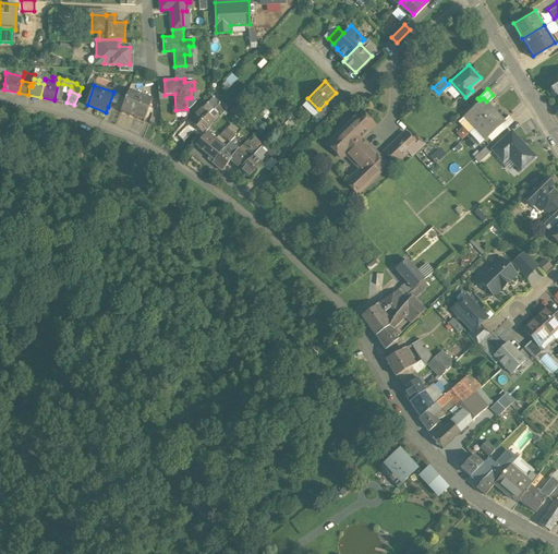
[(152,100),(128,91),(125,97),(120,111),(144,121),(152,100)]
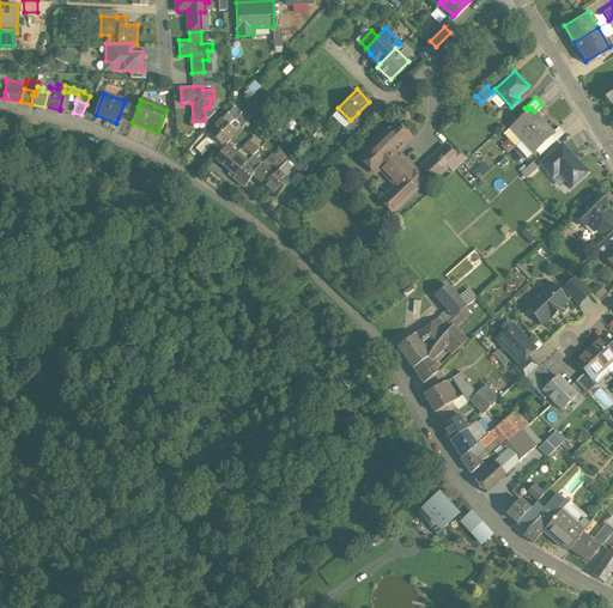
[(138,107),(125,102),(119,117),(132,122),(138,107)]
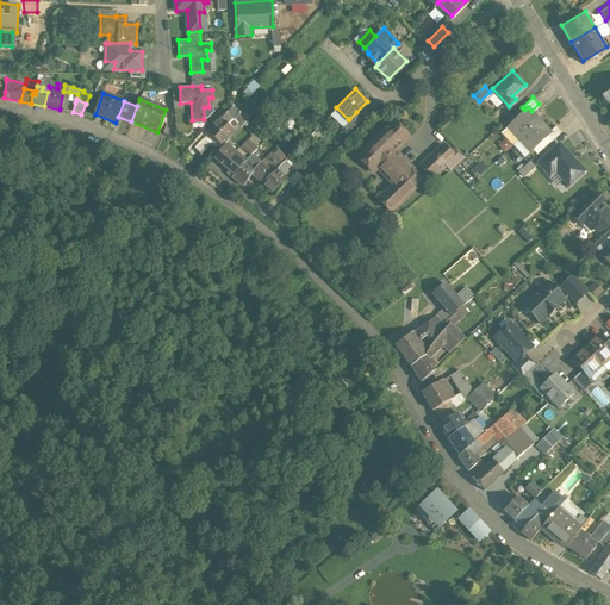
[(234,105),(207,132),(215,138),(222,145),(235,131),(231,128),(234,125),(234,126),(237,123),(241,126),(247,119),(234,105)]
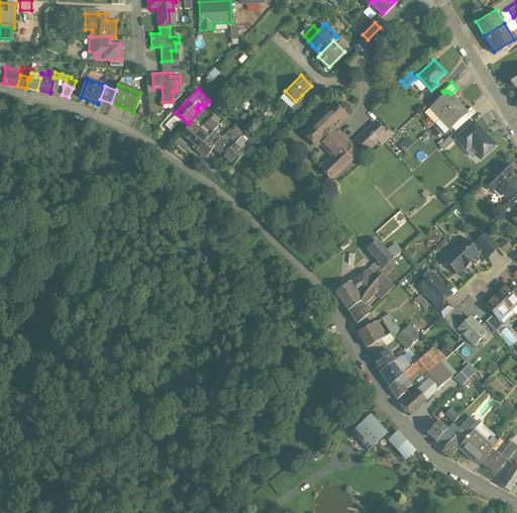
[(177,91),(173,91),(173,101),(176,101),(182,94),(177,90),(177,91)]
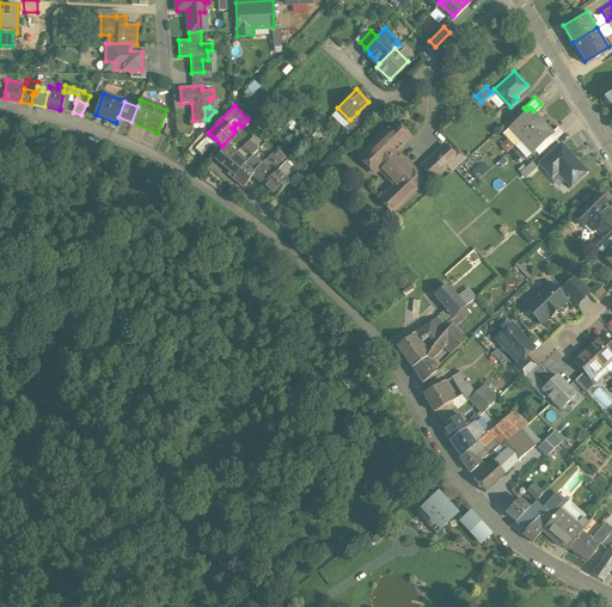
[(526,110),(512,123),(522,135),(540,120),(533,111),(530,108),(526,110)]
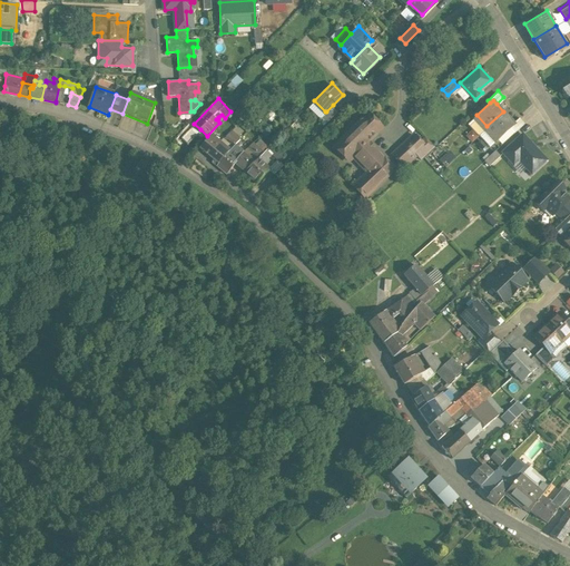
[(333,105),(326,111),(325,111),(321,116),(326,122),(337,110),(333,105)]
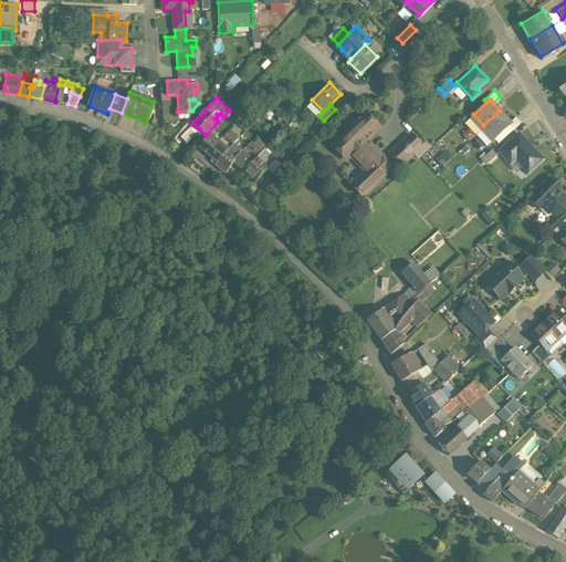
[(391,165),(365,138),(379,125),(365,111),(331,144),(339,154),(345,149),(365,169),(350,184),(360,195),(391,165)]
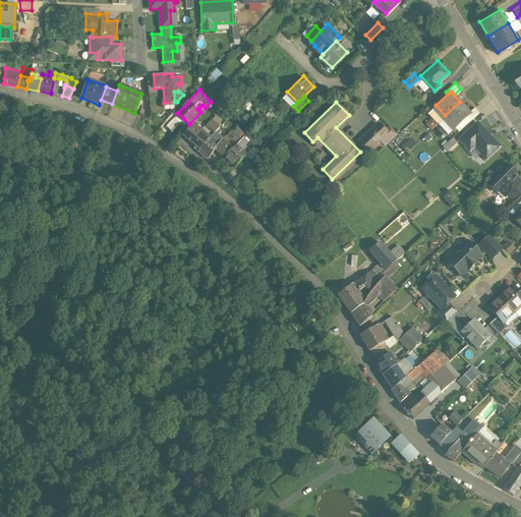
[(468,111),(460,102),(445,115),(454,125),(466,114),(469,111),(468,111)]
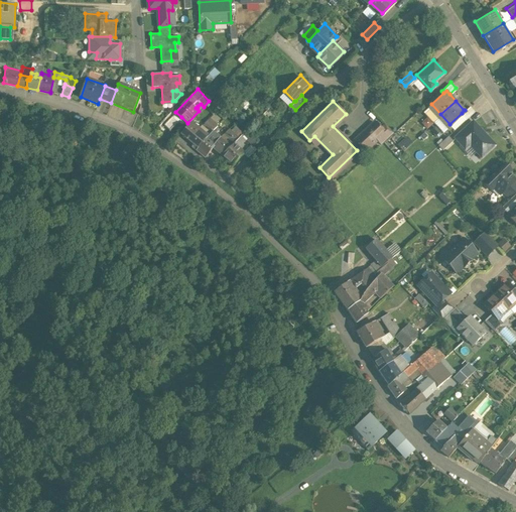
[(470,104),(464,110),(465,110),(462,113),(466,118),(475,110),(470,104)]
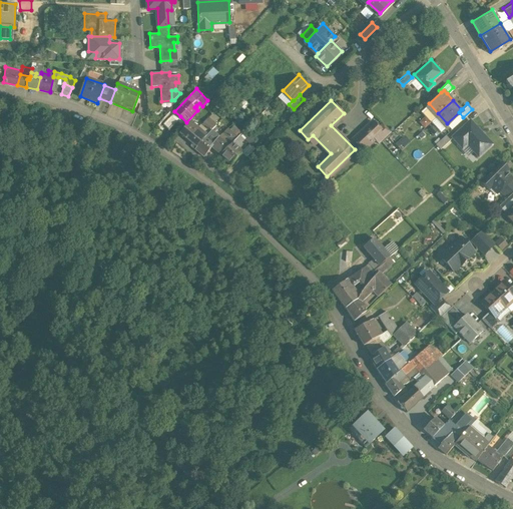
[(172,114),(163,124),(168,129),(177,119),(172,114)]
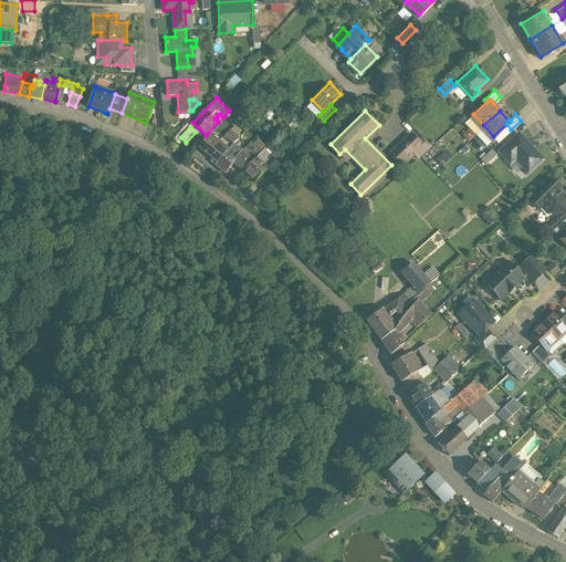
[(206,135),(199,128),(196,132),(202,138),(206,135)]
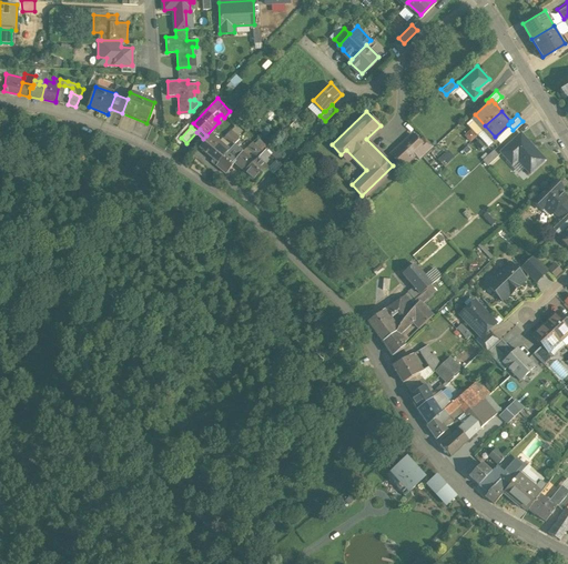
[(239,137),(230,129),(224,136),(231,141),(233,143),(239,137)]
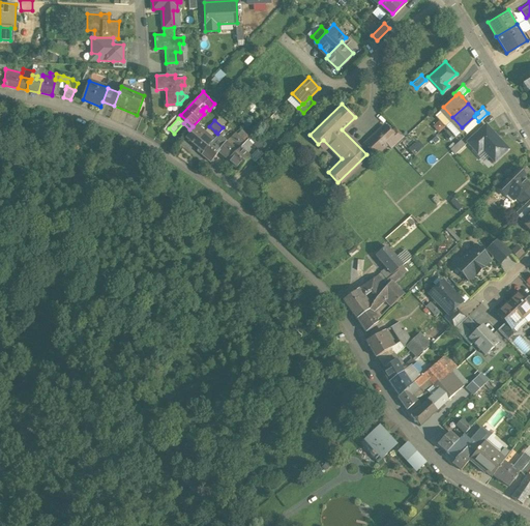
[(508,147),(486,122),(468,139),(475,148),(480,143),(495,158),(508,147)]
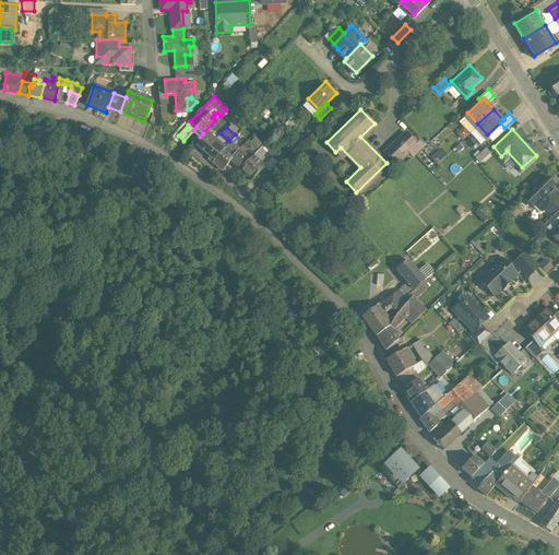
[(405,130),(384,150),(395,161),(416,141),(405,130)]
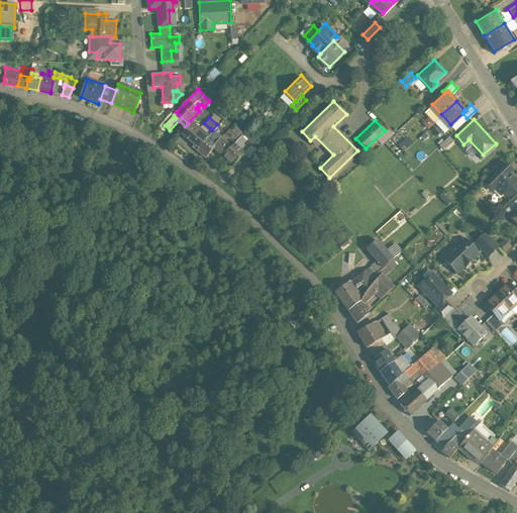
[(208,135),(192,122),(182,133),(195,143),(193,146),(196,149),(205,139),(208,135)]
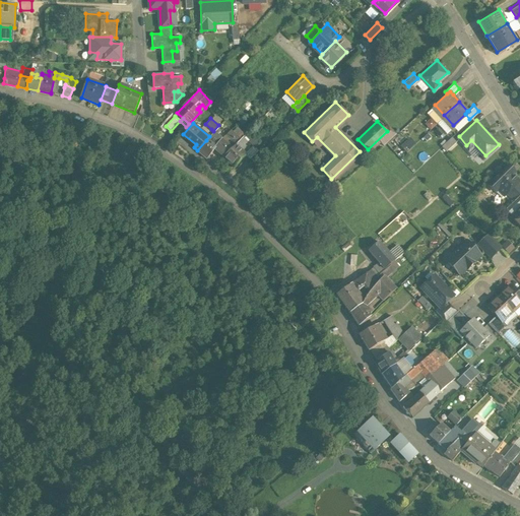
[(233,131),(231,129),(221,138),(232,147),(236,144),(243,136),(244,134),(236,127),(233,131)]
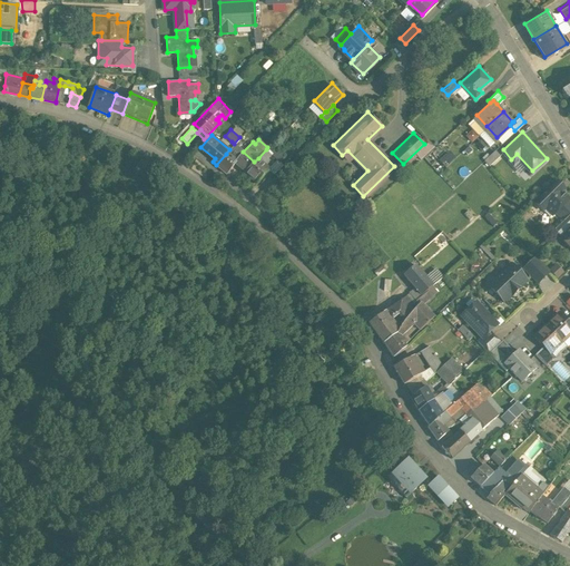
[(284,155),(272,143),(267,147),(266,149),(271,153),(277,159),(278,160),(284,155)]
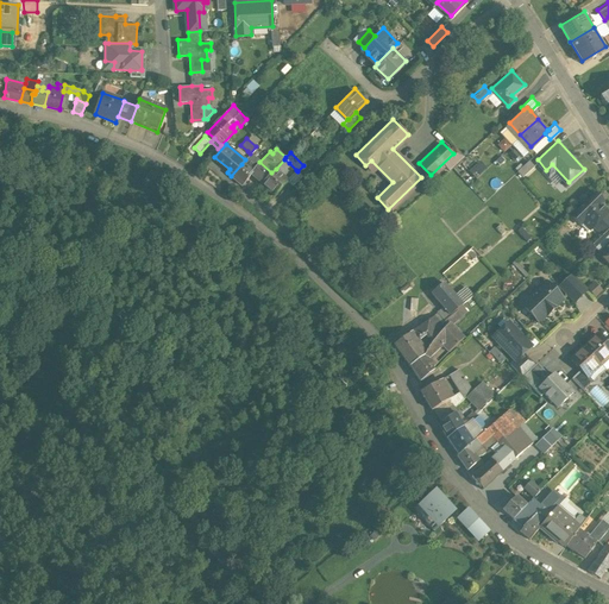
[(245,159),(242,164),(251,174),(259,162),(250,153),(248,155),(245,159)]
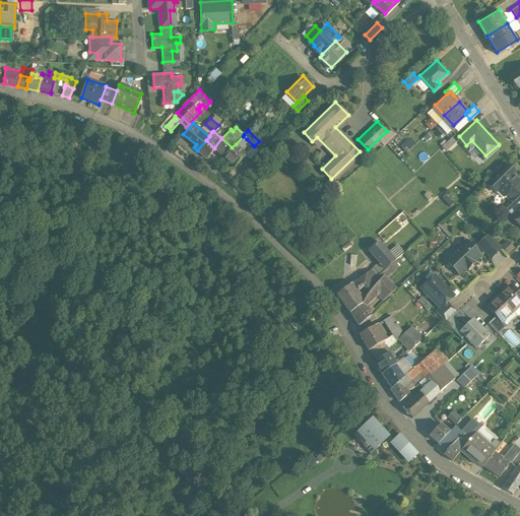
[(411,134),(401,142),(406,148),(417,140),(411,134)]
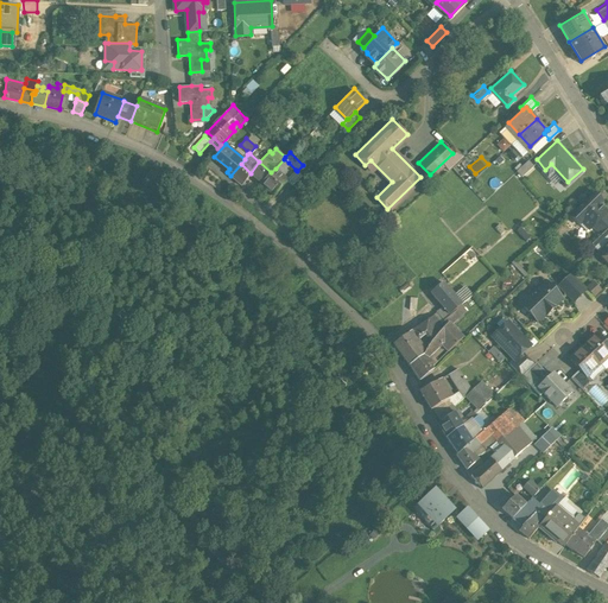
[(529,157),(517,167),(521,173),(533,163),(529,157)]
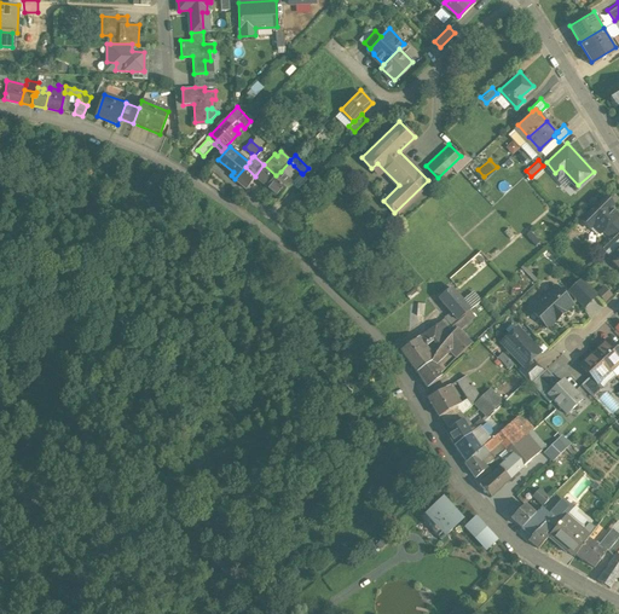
[(289,162),(281,172),(283,174),(288,169),(289,171),(294,166),(289,162)]
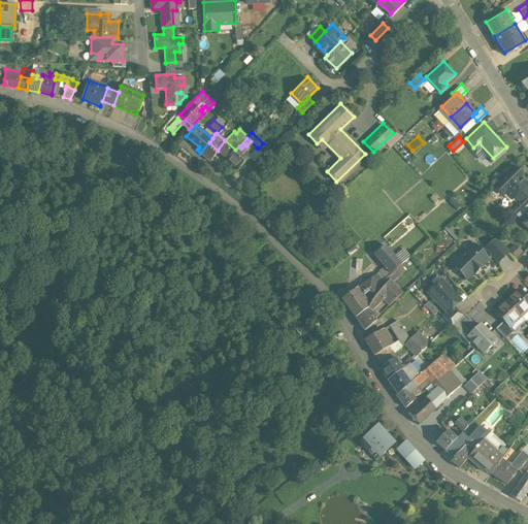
[(235,150),(225,140),(218,151),(217,152),(226,159),(235,150)]
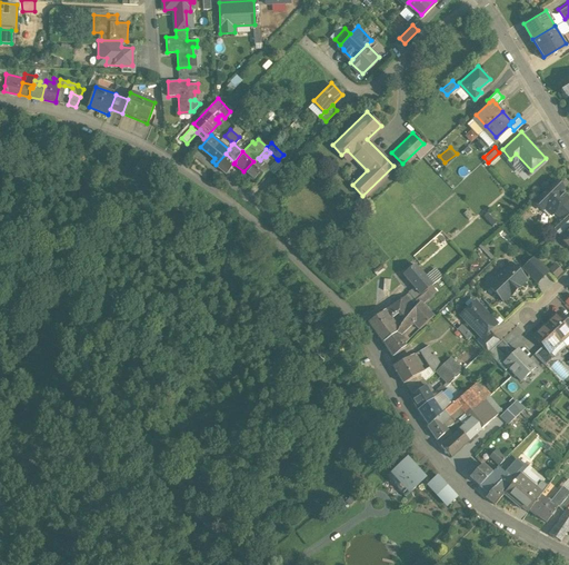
[(226,154),(216,165),(227,174),(233,164),(235,162),(226,154)]
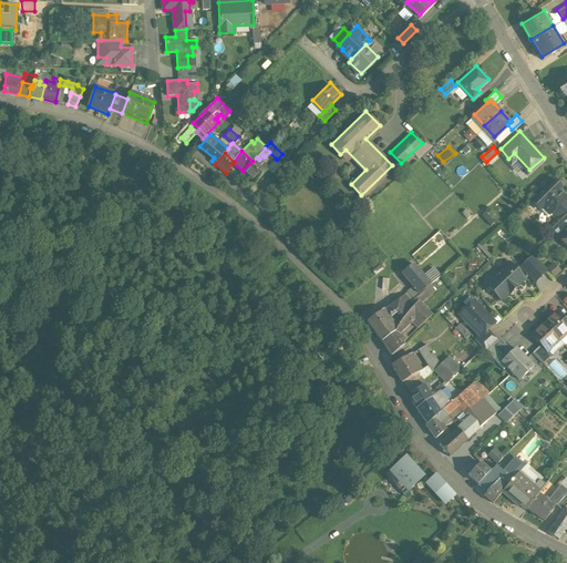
[(253,161),(243,171),(255,181),(267,167),(259,160),(257,157),(253,161)]
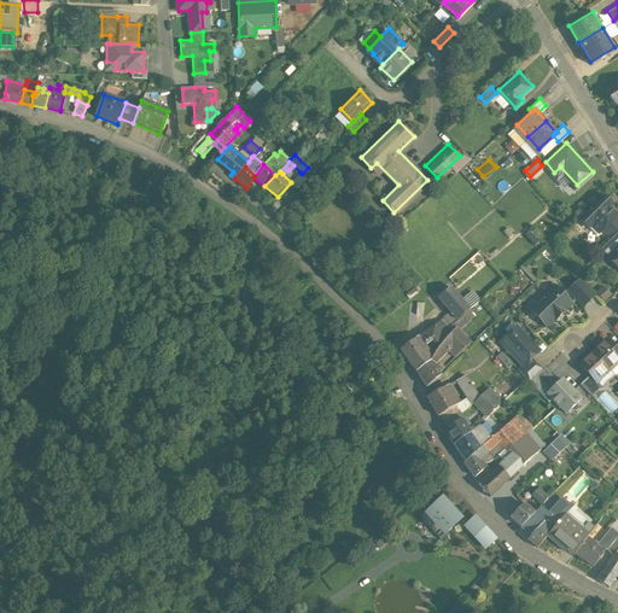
[(291,182),(297,188),(307,179),(302,174),(301,173),(291,182)]
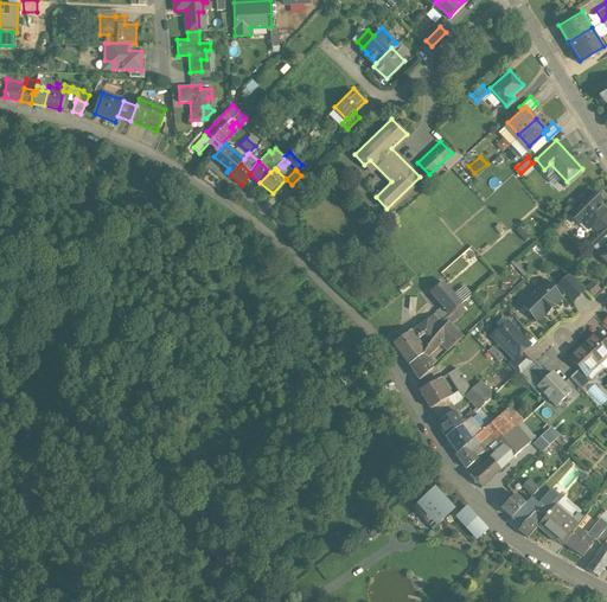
[(592,190),(569,211),(577,221),(581,217),(587,225),(592,221),(604,209),(605,207),(598,200),(600,198),(592,190)]
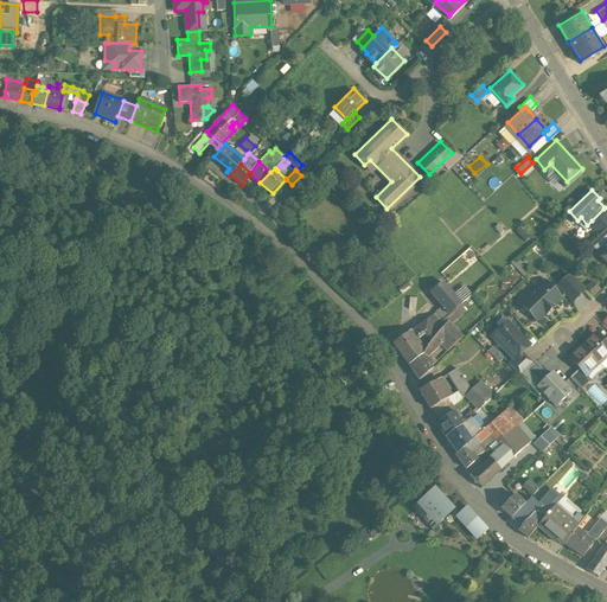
[(606,212),(604,209),(592,221),(598,228),(598,229),(602,234),(606,230),(606,212)]
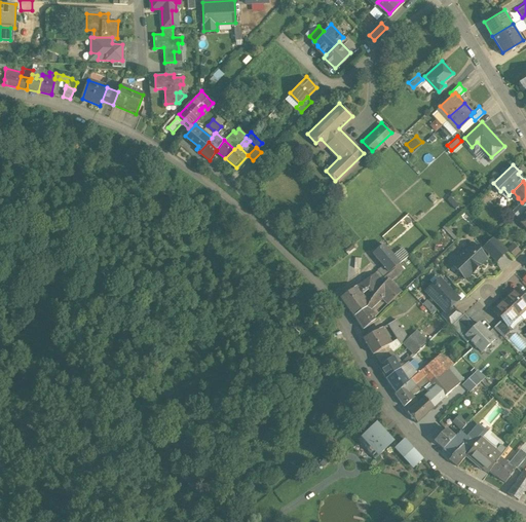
[(525,199),(522,202),(514,211),(518,215),(525,207),(525,199)]
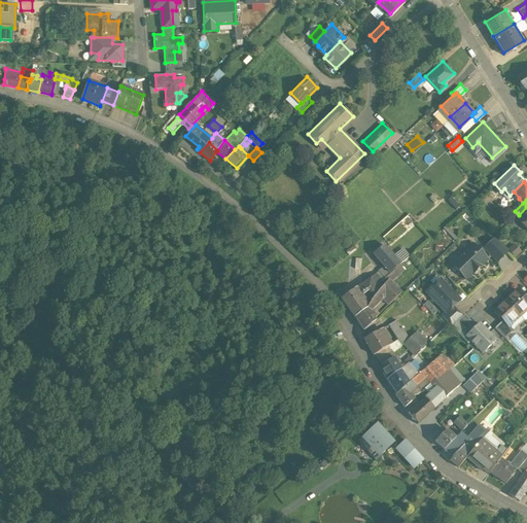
[(526,207),(519,215),(518,216),(526,225),(526,207)]
